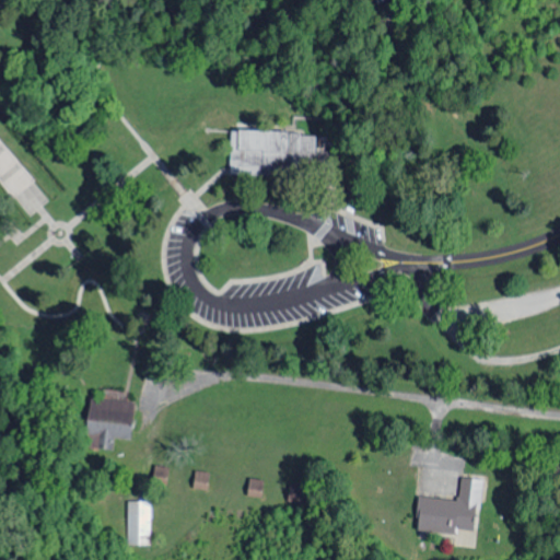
[(289,131),(234,129),(233,174),(264,175),(265,167),(288,168),(289,131)]
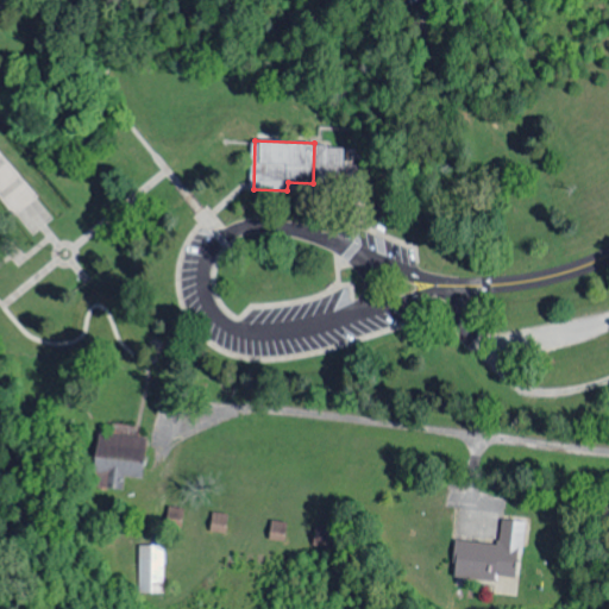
[(95,433),(110,435),(111,424),(137,426),(136,438),(144,439),(140,478),(123,476),(120,491),(90,488),(95,433)]
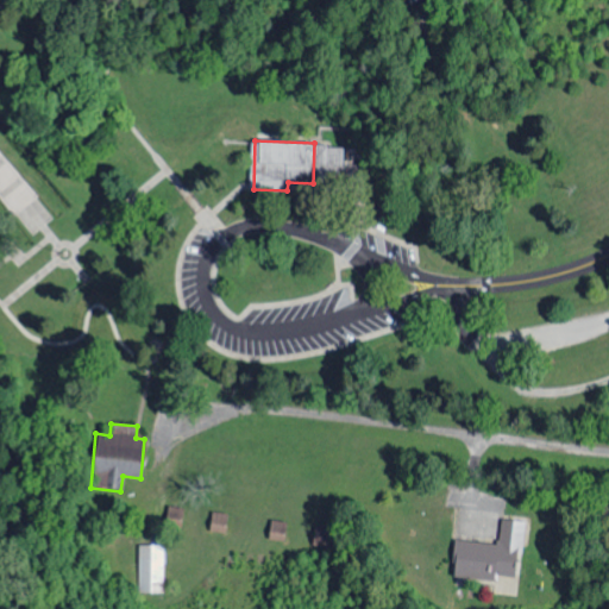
[(182,508),(180,528),(163,526),(165,506),(182,508)]
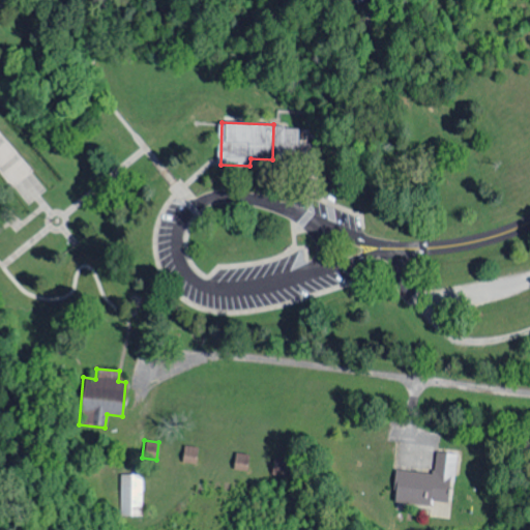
[(182,446),(198,448),(196,464),(180,462),(182,446)]
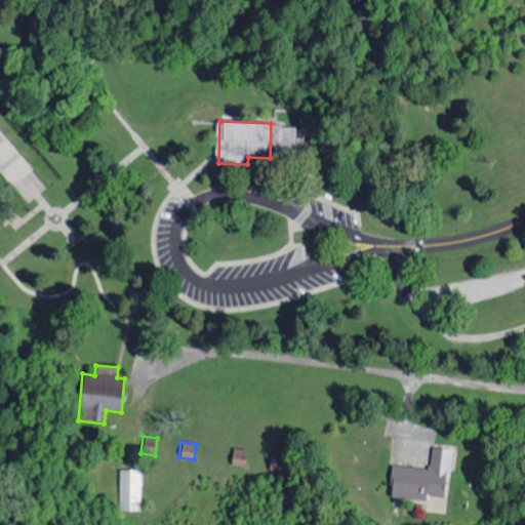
[(390,466),(426,470),(427,467),(430,467),(432,448),(452,451),(449,479),(446,478),(444,499),(428,497),(427,502),(389,497),(390,488),(388,488),(390,466)]
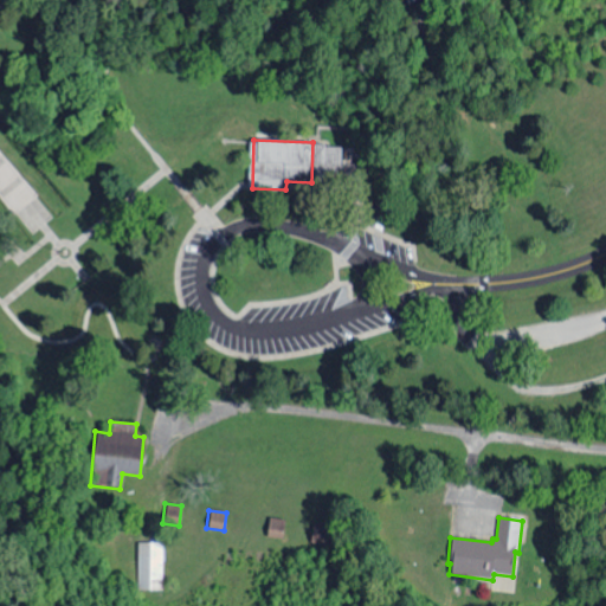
[(269,519),(284,521),(281,539),(266,537),(269,519)]
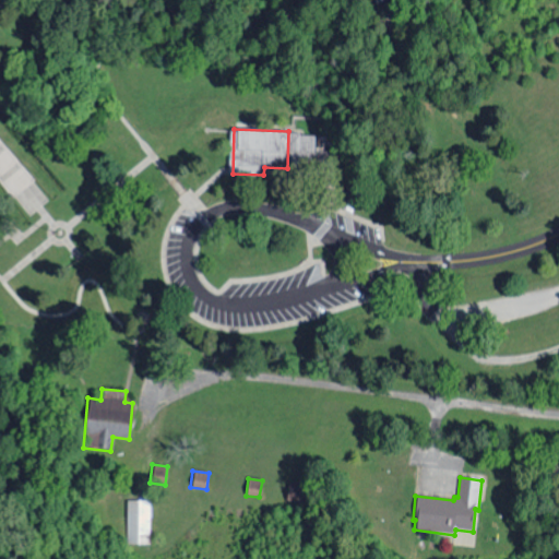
[(288,484),(302,486),(300,503),(285,501),(288,484)]
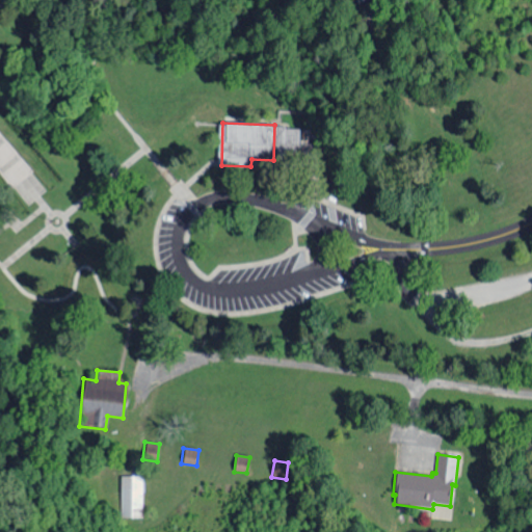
[(121,478),(143,477),(143,517),(121,519),(121,478)]
